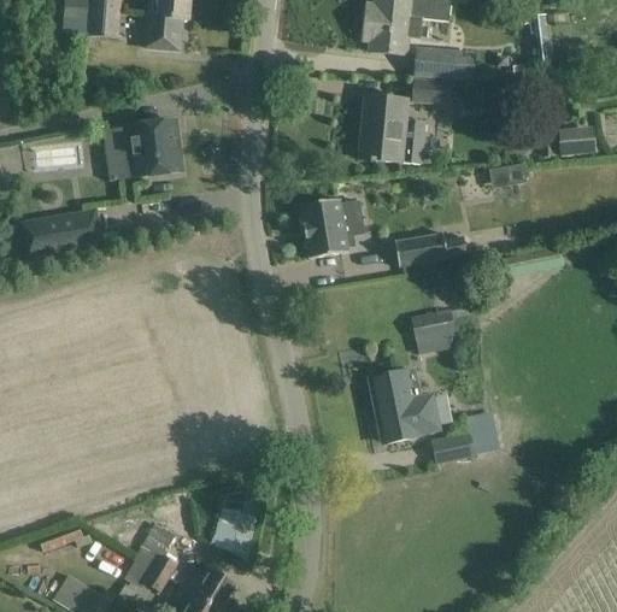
[(92,0),(89,40),(117,42),(119,0),(92,0)]
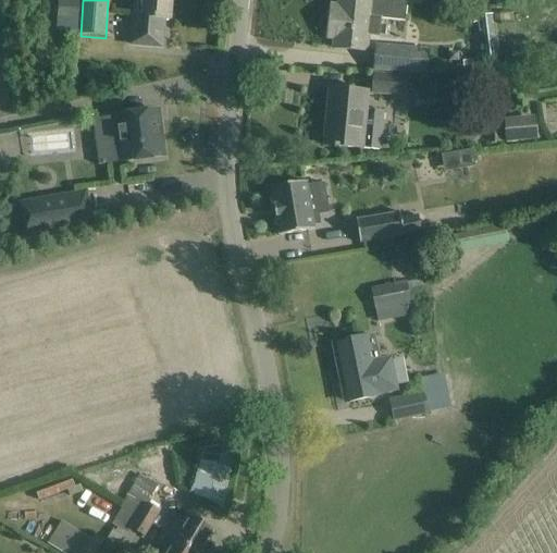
[(143,0),(141,13),(132,12),(130,40),(161,44),(164,15),(170,16),(171,0),(143,0)]
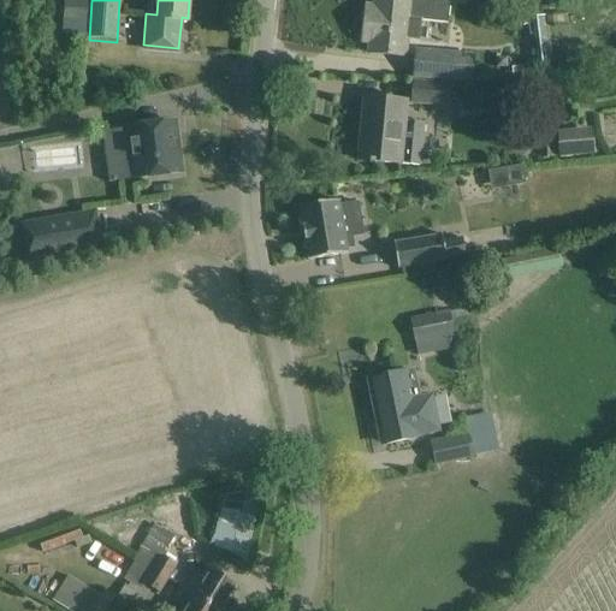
[(374,0),(374,4),(367,3),(363,37),(371,39),(369,49),(404,53),(406,36),(419,37),(421,17),(448,19),(450,0),(374,0)]
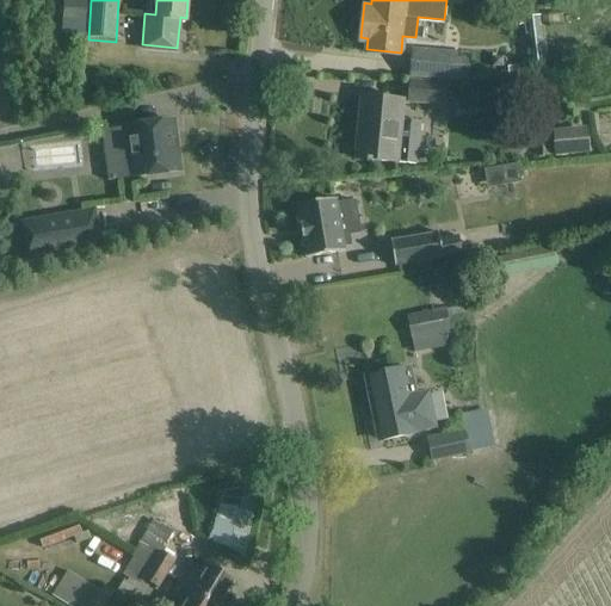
[(526,19),(528,29),(538,28),(537,18),(526,19)]
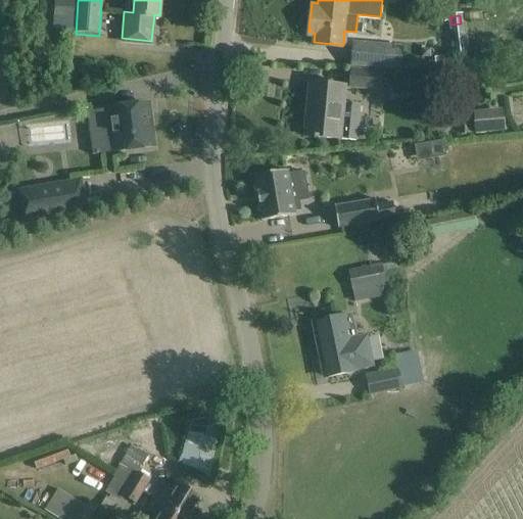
[(455,29),(457,43),(464,42),(462,28),(455,29)]
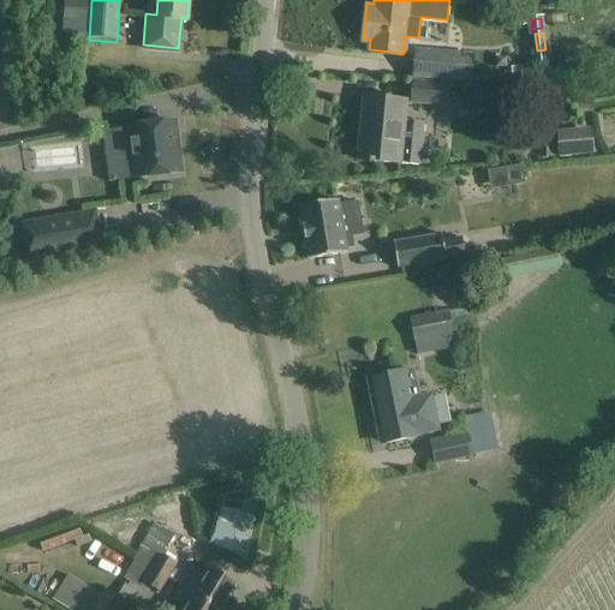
[(415,47),(412,72),(451,76),(453,51),(415,47)]
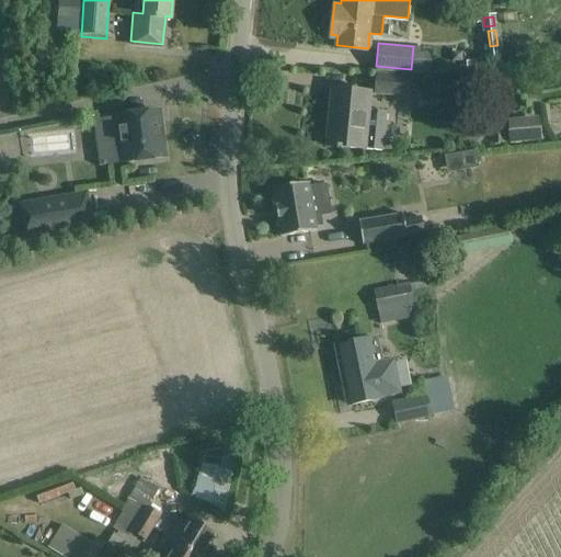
[(492,50),(477,52),(478,63),(492,61),(492,50)]
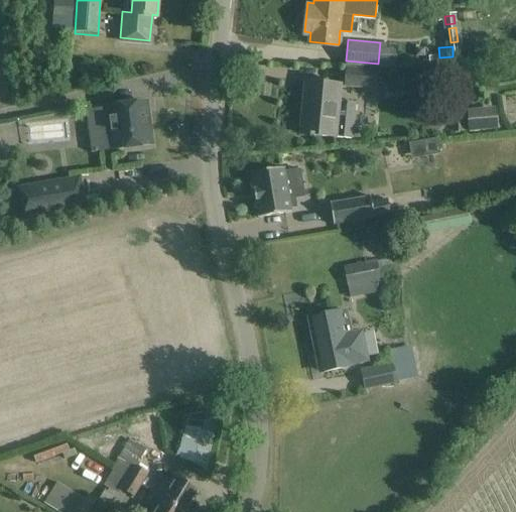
[(378,67),(346,65),(344,85),(376,88),(378,67)]
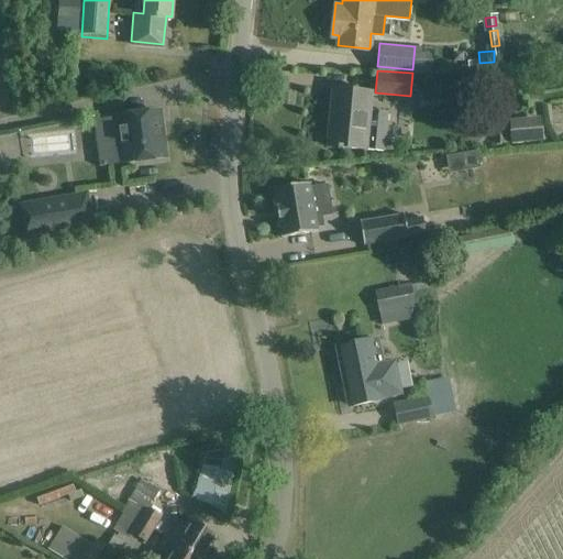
[(368,89),(333,86),(328,143),(338,144),(338,146),(342,146),(342,144),(384,149),(388,110),(366,108),(368,89)]
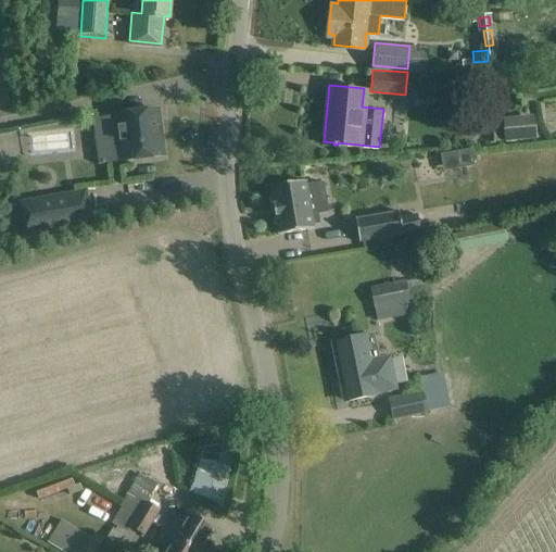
[(156,107),(117,112),(124,158),(163,152),(156,107)]
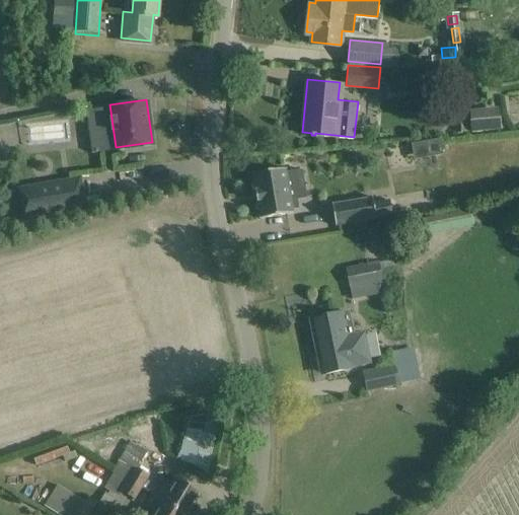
[(501,127),(499,105),(469,107),(470,130),(501,127)]
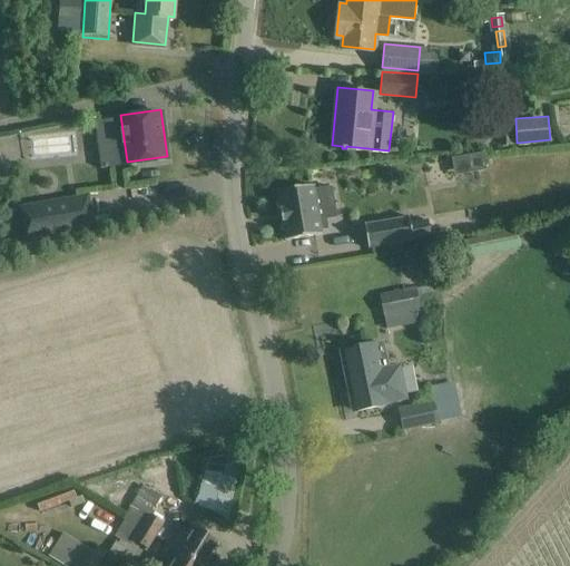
[(468,153),(470,169),(487,167),(483,149),(468,153)]
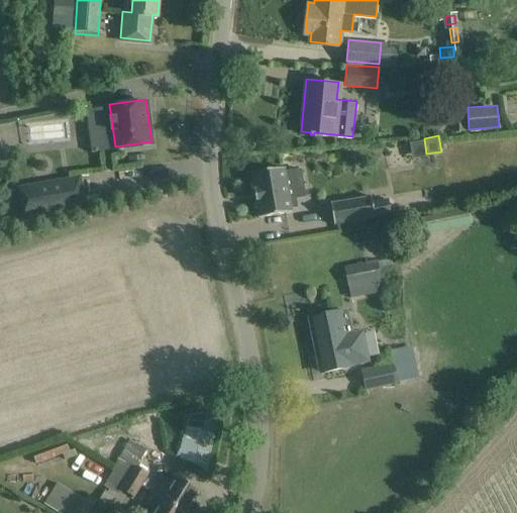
[(292,208),(285,165),(250,171),(251,172),(254,187),(253,187),(255,199),(256,199),(259,214),(259,215),(292,209),(292,208)]
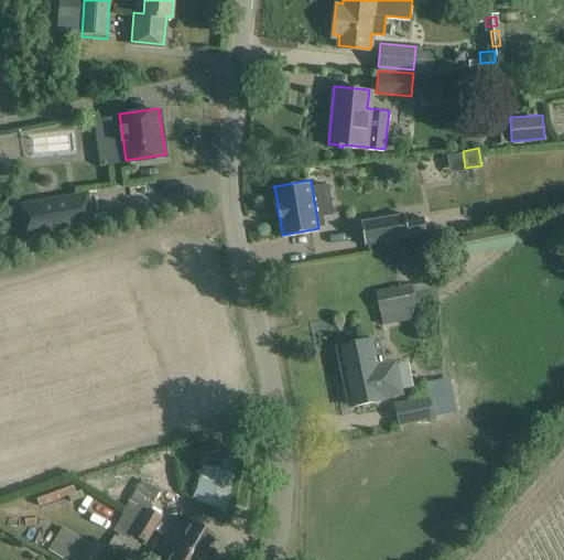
[(90,221),(86,193),(21,204),(25,232),(90,221)]
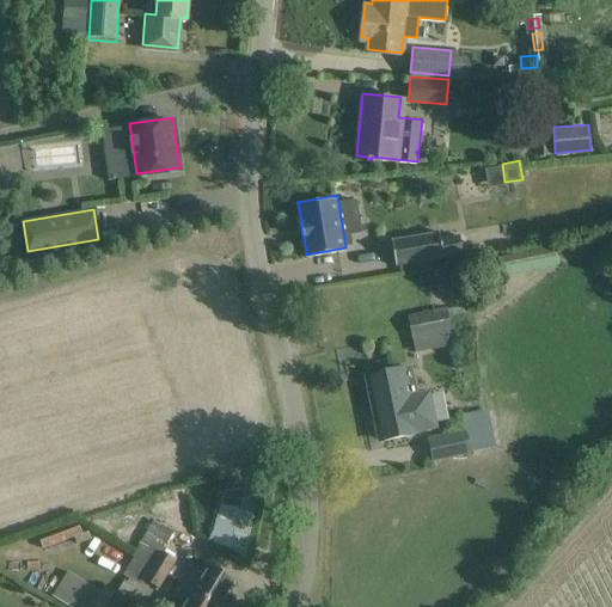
[(439,235),(438,230),(391,238),(395,261),(461,249),(459,233),(439,235)]
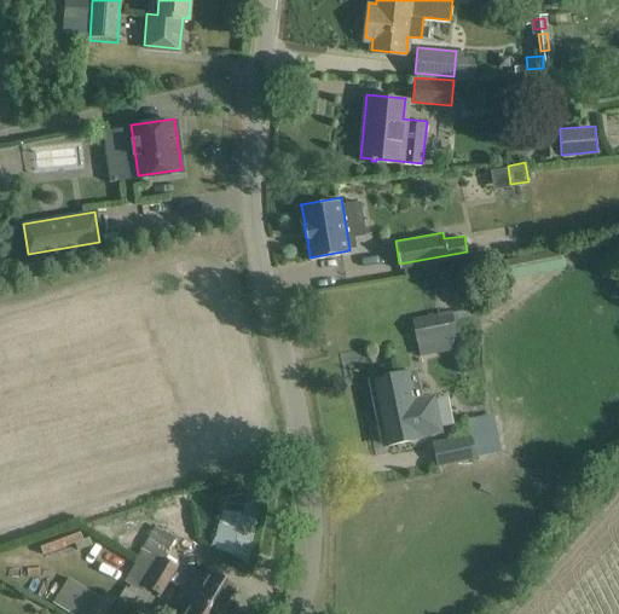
[(473,328),(468,307),(451,311),(451,308),(411,316),(418,354),(457,346),(455,331),(473,328)]
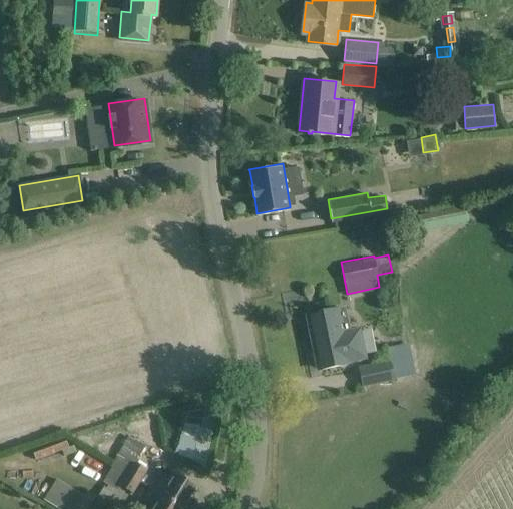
[(342,329),(338,306),(307,313),(313,343),(317,343),(322,367),(367,358),(360,326),(342,329)]
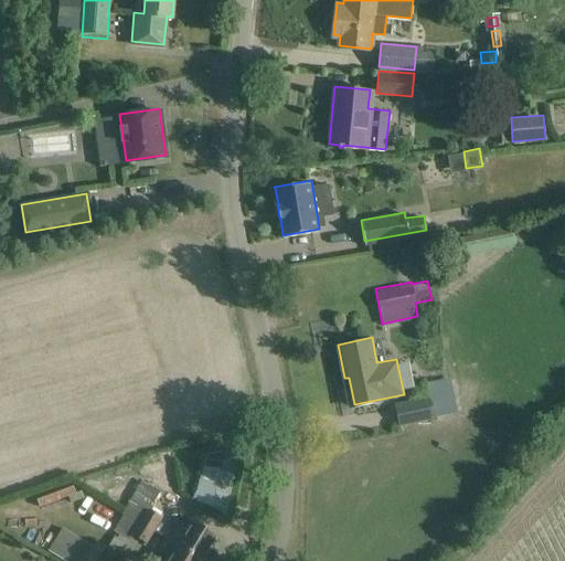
[(452,412),(445,378),(427,381),(429,394),(394,402),(398,424),(435,416),(434,415),(452,412)]
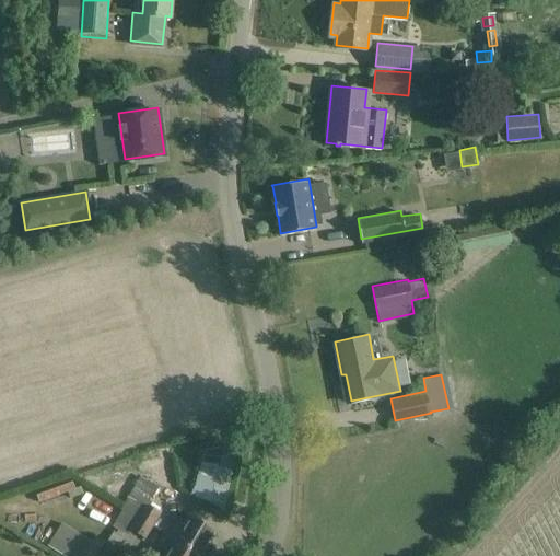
[(211,500),(224,502),(236,446),(223,442),(211,500)]
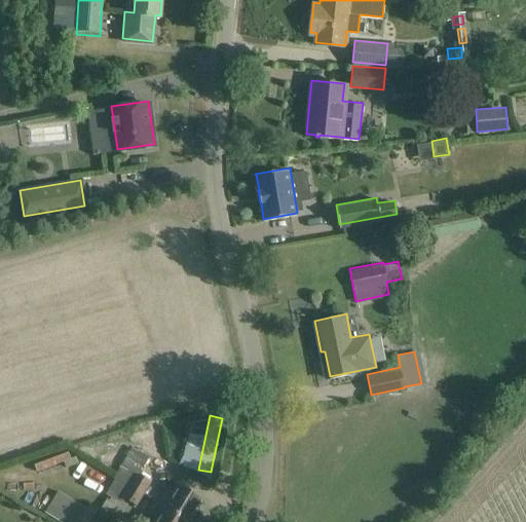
[(71,456),(68,448),(34,460),(37,470),(64,459),(66,467),(78,461),(76,454),(71,456)]
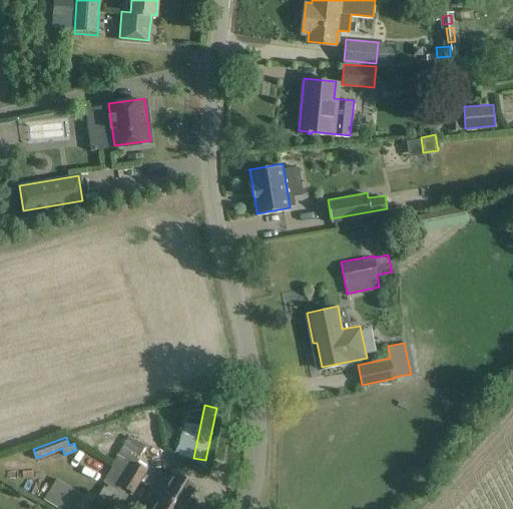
[(146,469),(135,461),(128,472),(140,479),(146,469)]
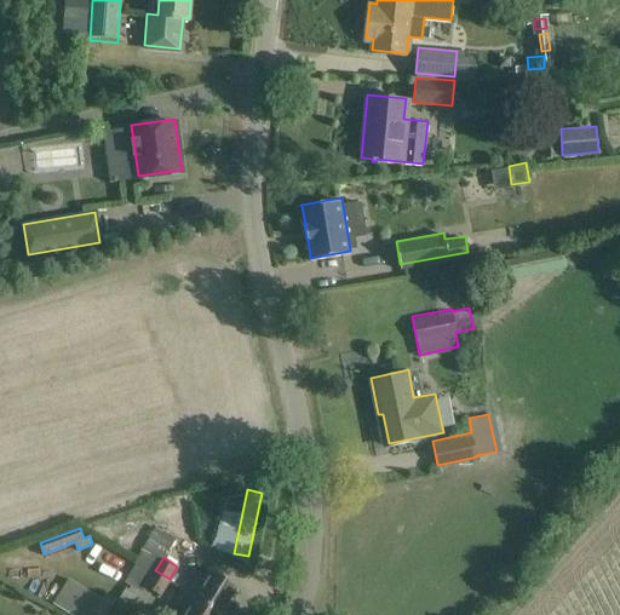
[(167,584),(136,564),(126,580),(142,590),(145,585),(160,595),(167,584)]
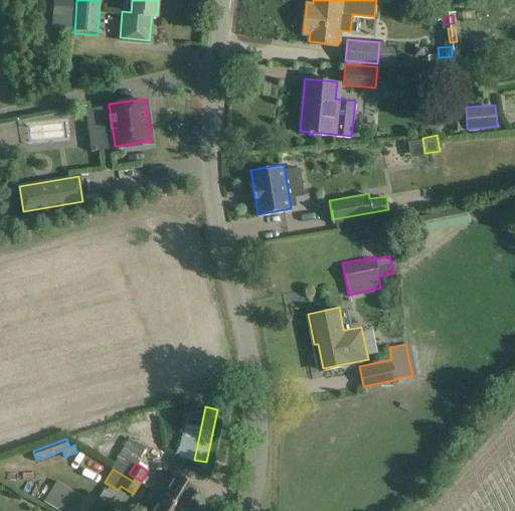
[(159,473),(150,487),(185,508),(198,487),(173,471),(168,479),(159,473)]
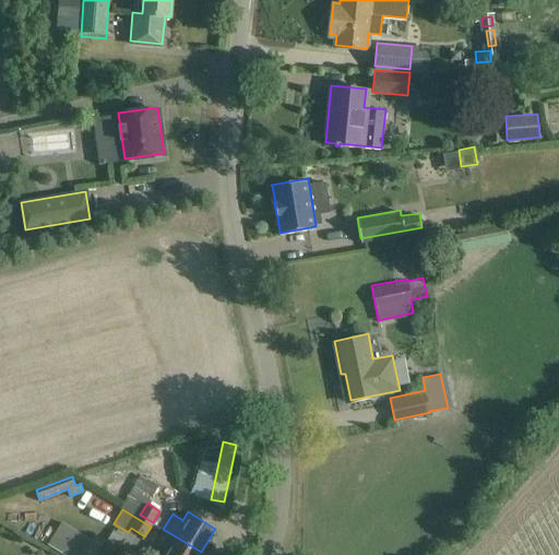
[(98,543),(95,541),(92,539),(61,519),(47,542),(68,554),(93,554),(95,553),(98,543)]
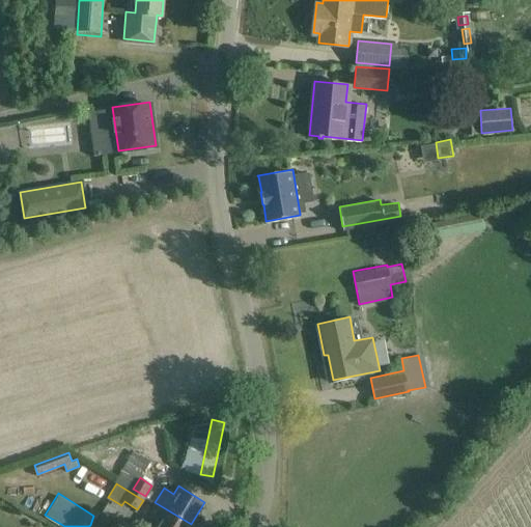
[(188,526),(191,524),(155,502),(145,517),(156,523),(152,526),(188,526)]
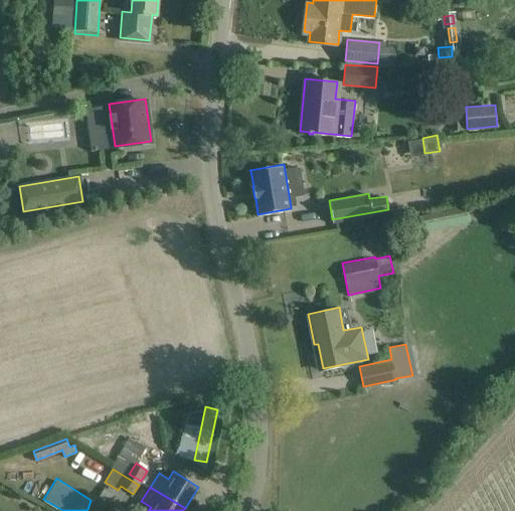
[(88,498),(91,500),(94,501),(98,494),(89,489),(84,496),(88,498)]
